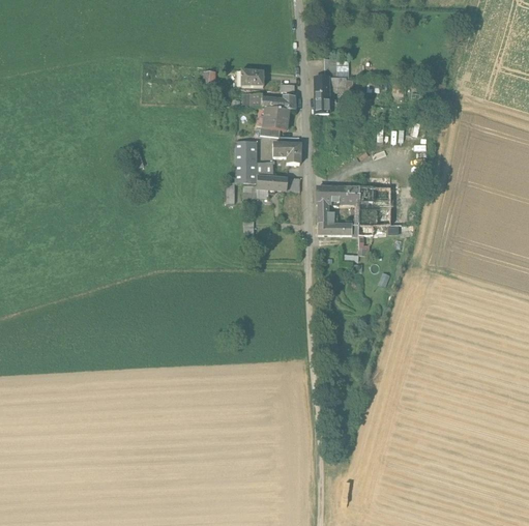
[(447,81),(453,82),(458,52),(451,51),(447,81)]
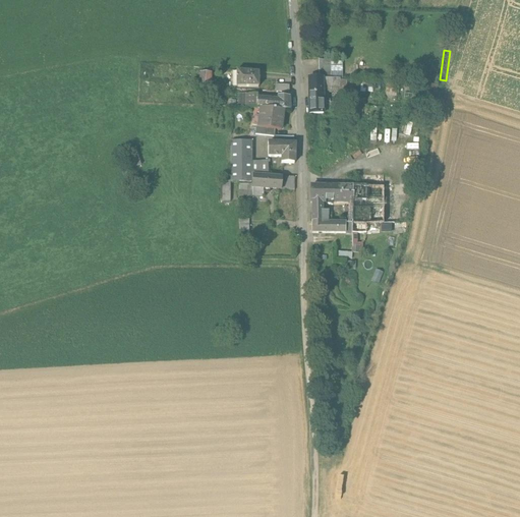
[(332,56),(320,57),(321,74),(333,74),(332,56)]
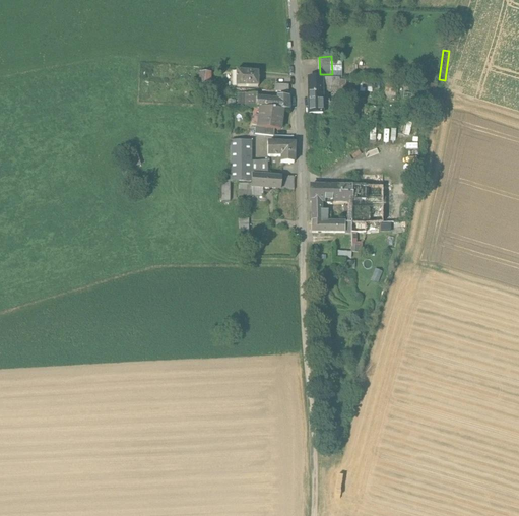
[(246,68),(236,67),(237,83),(258,82),(258,73),(246,74),(246,68)]
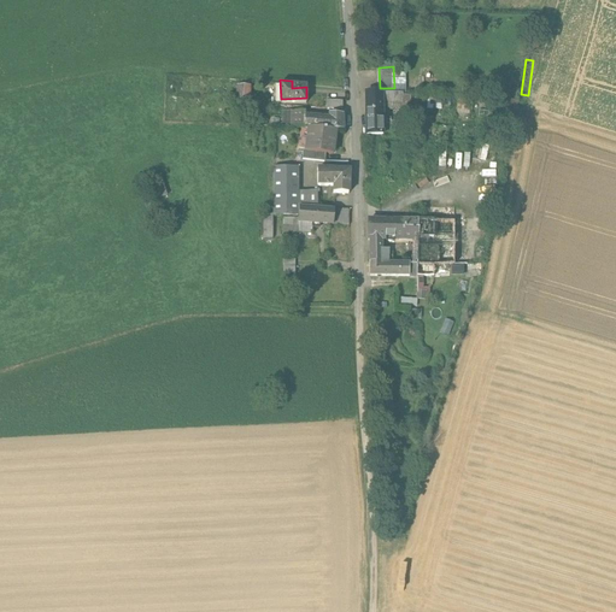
[(383,98),(367,98),(368,130),(383,130),(383,98)]
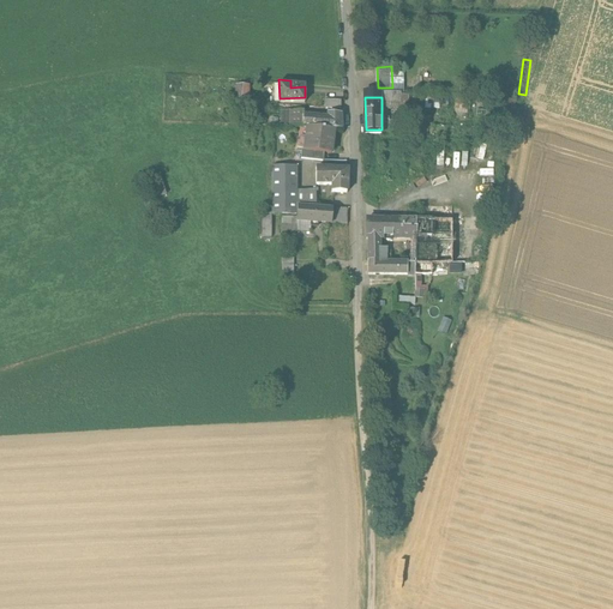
[(304,107),(289,107),(289,112),(289,122),(304,122),(304,113),(304,107)]
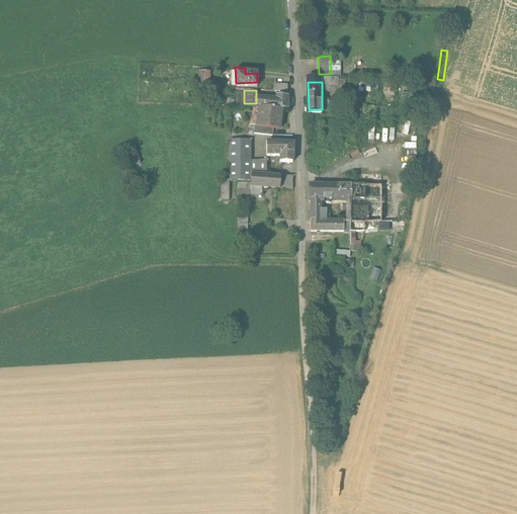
[(276,96),(256,95),(256,103),(260,104),(277,105),(282,106),(289,106),(288,91),(276,91),(276,96)]
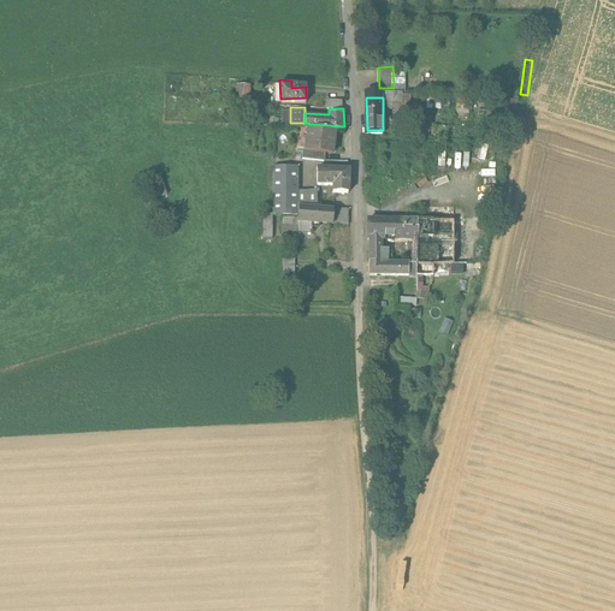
[(330,125),(309,124),(306,147),(321,148),(333,149),(336,126),(330,125)]
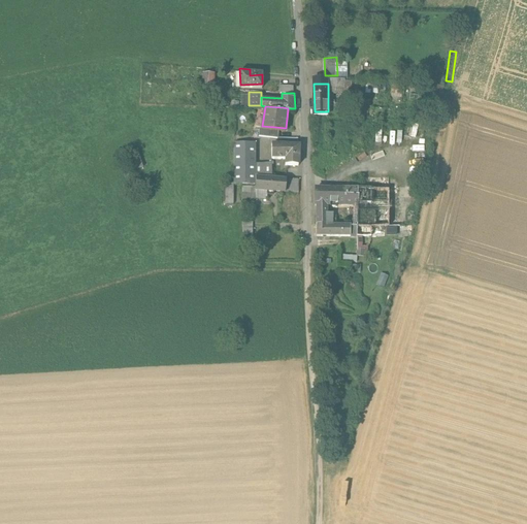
[(402,136),(403,124),(391,123),(390,135),(402,136)]
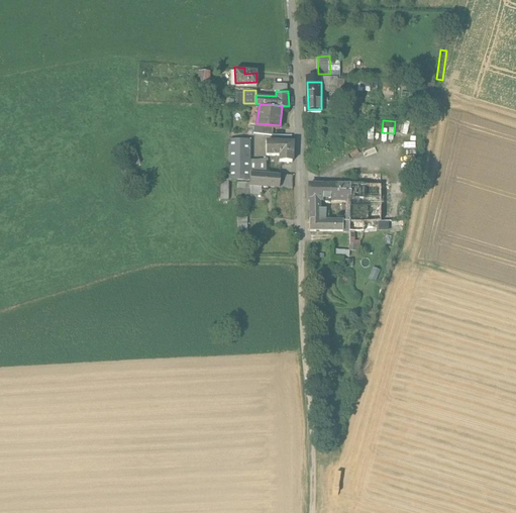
[(270,124),(256,123),(254,123),(253,130),(269,132),(270,124)]
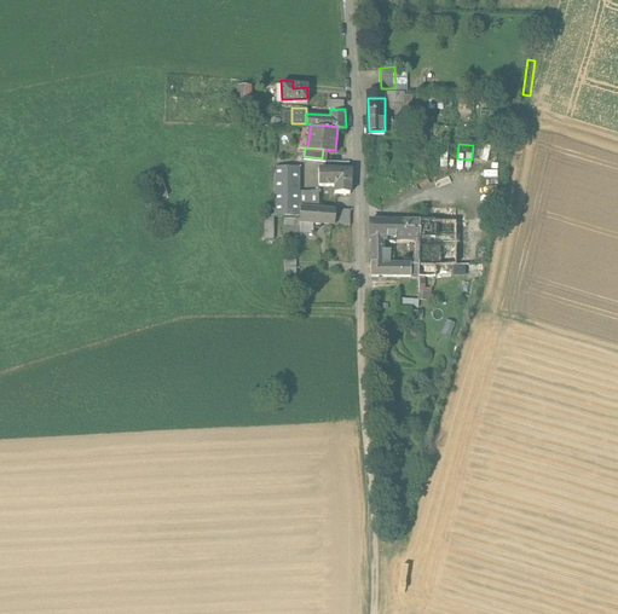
[(300,164),(276,163),(275,212),(275,213),(299,213),(300,204),(300,189),(300,164)]
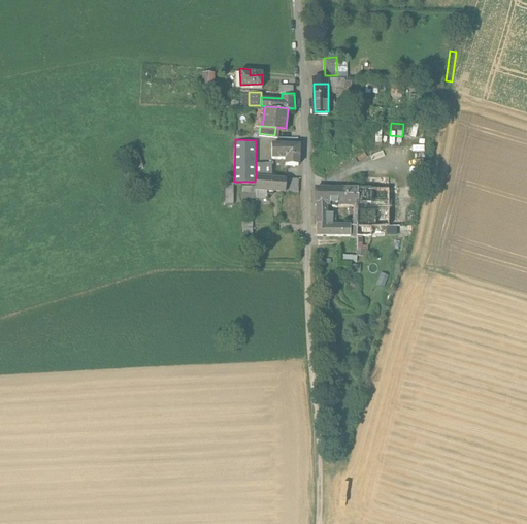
[(299,143),(272,141),(273,156),(286,155),(286,162),(298,162),(299,143)]
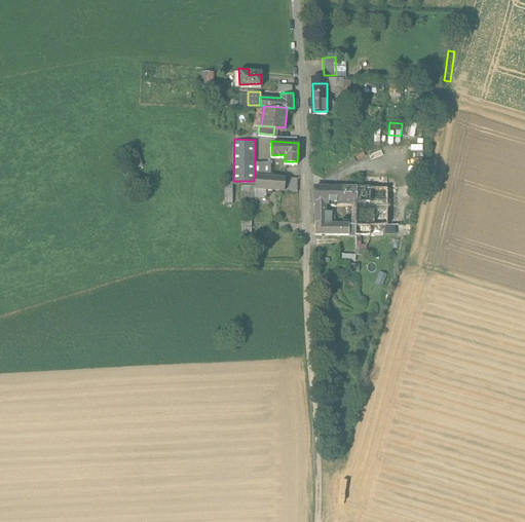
[(127,165),(141,163),(139,146),(124,148),(127,165)]
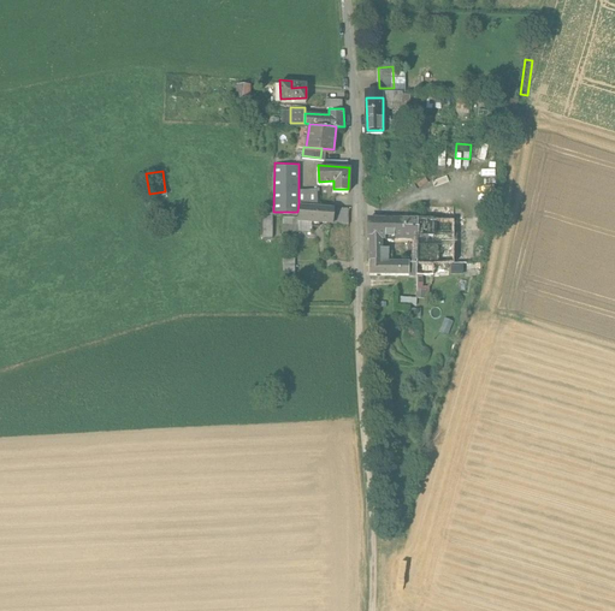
[(318,188),(299,188),(299,203),(300,203),(318,205),(318,188)]
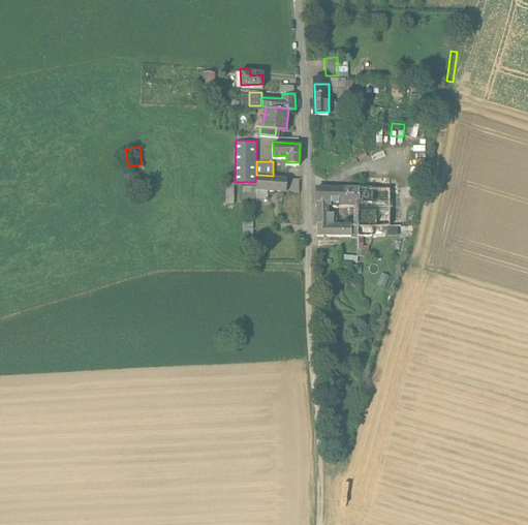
[(273,176),(257,175),(257,187),(268,188),(275,188),(285,189),(286,177),(273,176)]
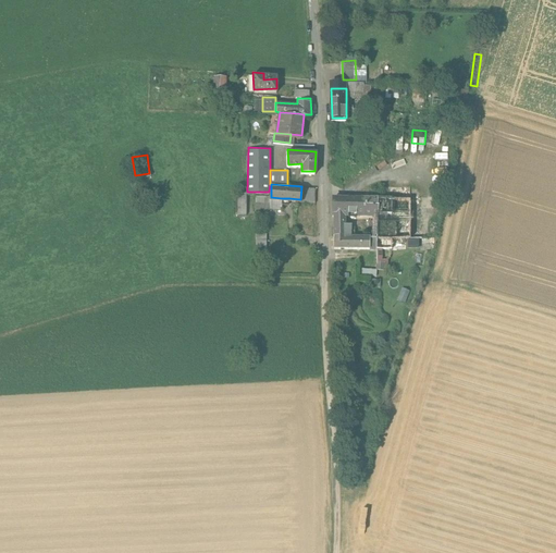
[(316,186),(301,184),(301,186),(300,199),(316,199),(316,186)]
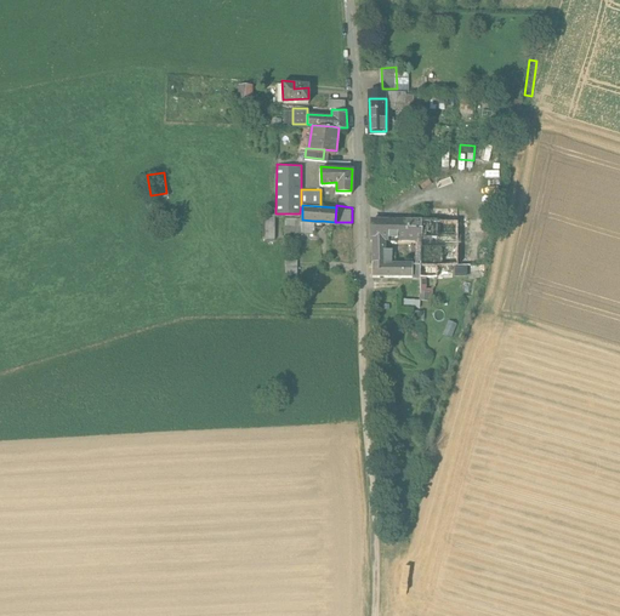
[(276,212),(266,211),(265,237),(276,237),(276,214),(276,212)]
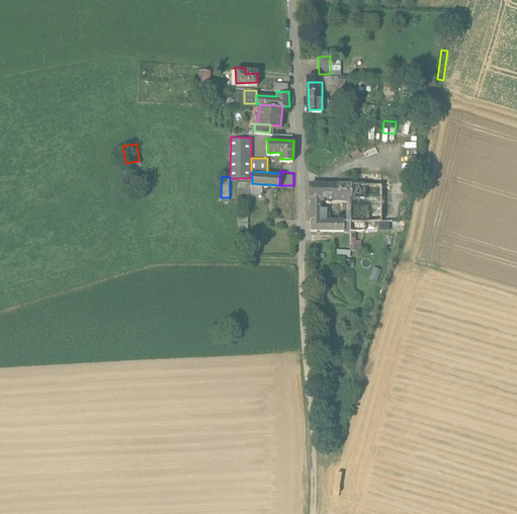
[(339,182),(310,182),(310,199),(311,199),(311,207),(321,207),(321,195),(340,196),(339,182)]
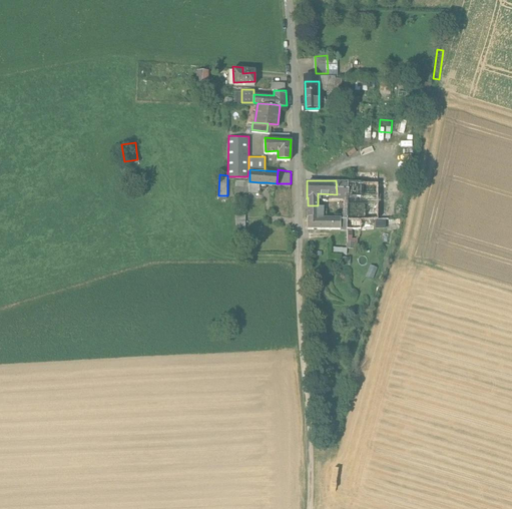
[(347,180),(336,180),(337,194),(347,194),(347,180)]
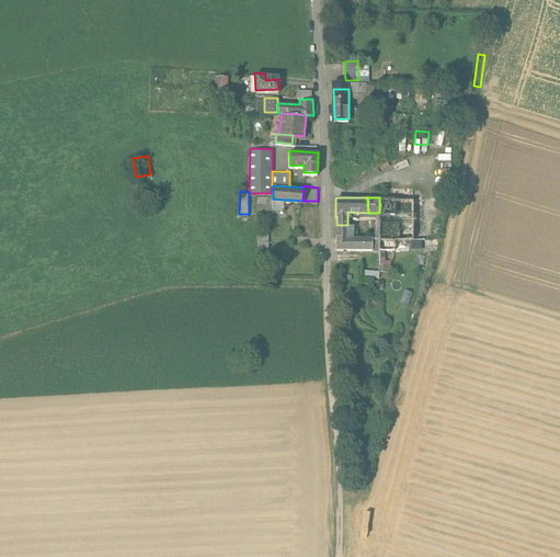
[(389,197),(379,197),(379,213),(389,213),(389,197)]
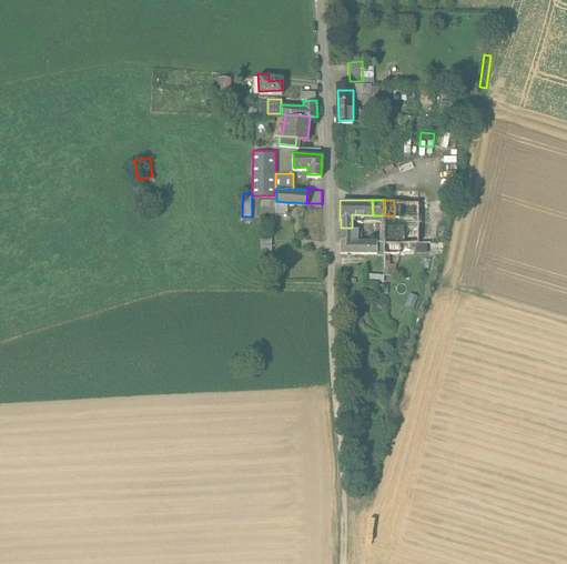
[(418,201),(394,200),(394,215),(418,214),(418,201)]
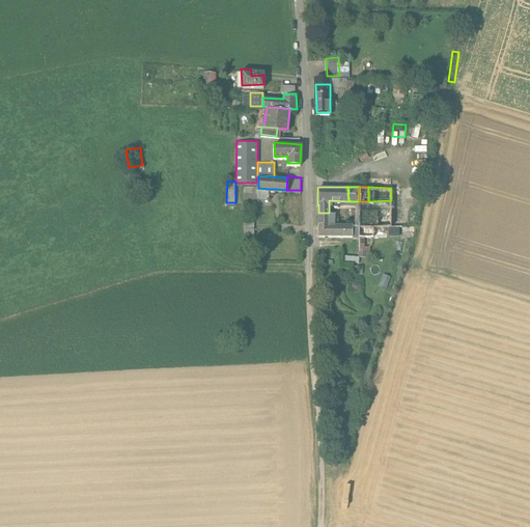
[(368,201),(359,201),(359,210),(374,209),(373,226),(391,224),(391,200),(368,201)]
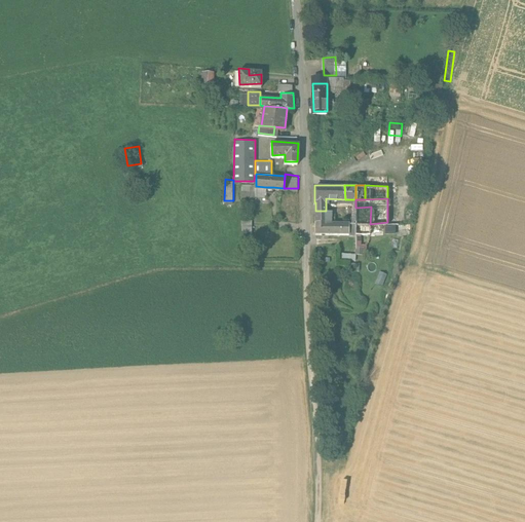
[(371,207),(355,208),(355,222),(355,224),(370,224),(371,207)]
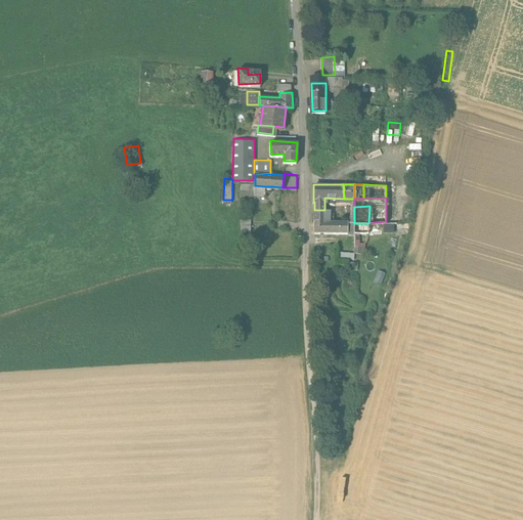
[(324,210),(314,210),(314,219),(324,220),(324,210)]
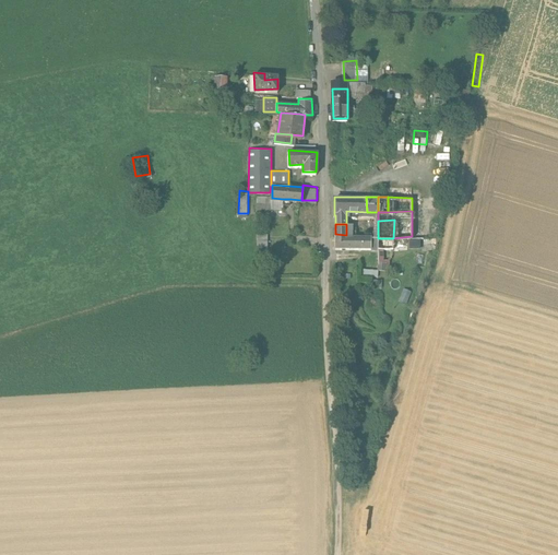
[(346,235),(335,234),(335,247),(346,247),(346,236),(346,235)]
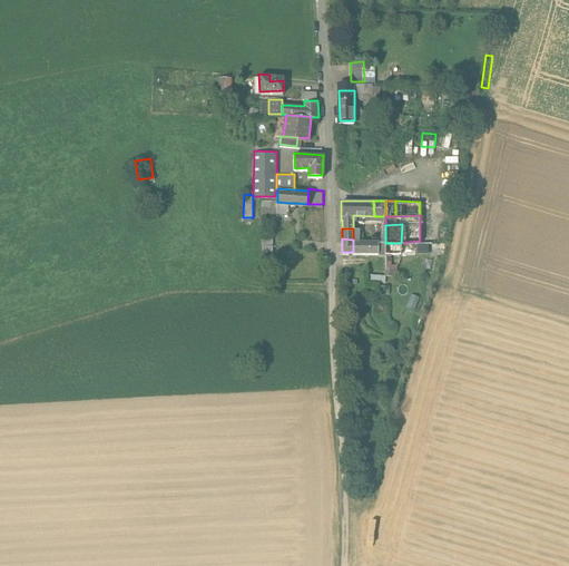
[(378,241),(353,241),(353,252),(378,252),(378,241)]
